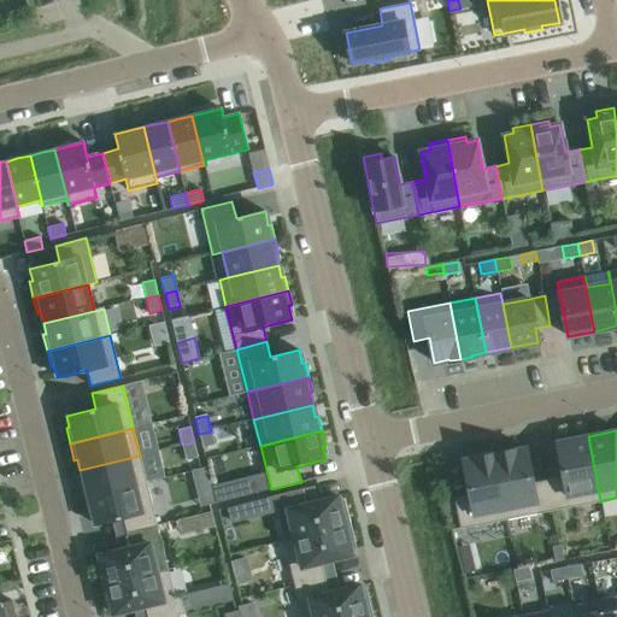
[(215,446),(211,432),(199,434),(203,450),(215,446)]
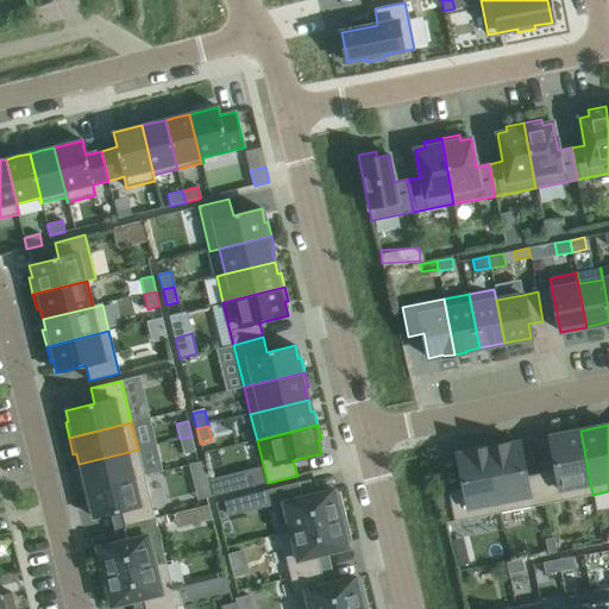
[(540,473),(546,503),(592,495),(581,431),(550,437),(556,471),(540,473)]
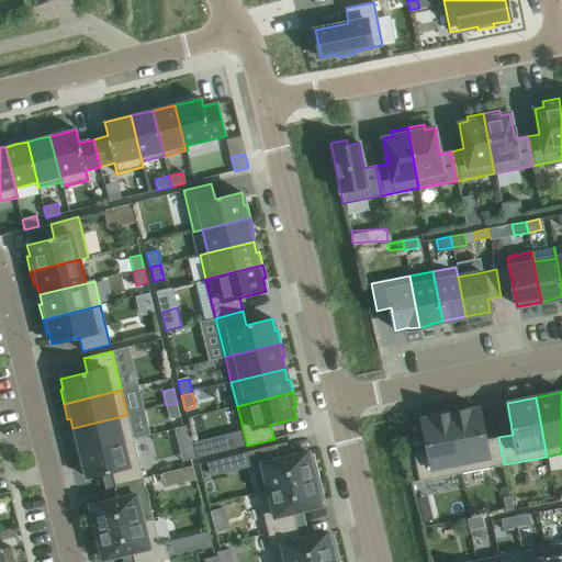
[(180,416),(177,403),(166,405),(169,419),(180,416)]
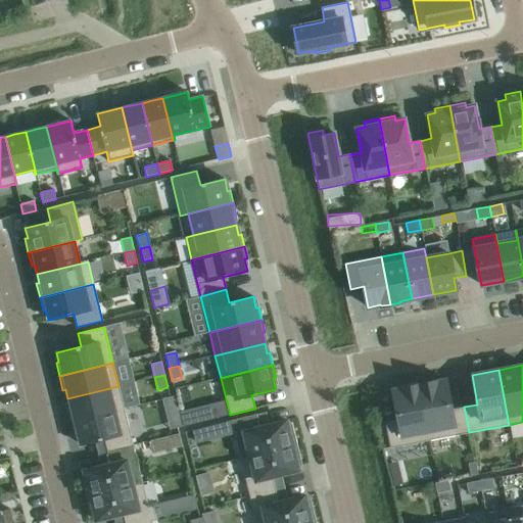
[(430,440),(469,432),(464,407),(452,410),(445,380),(437,382),(437,381),(419,384),(430,440)]
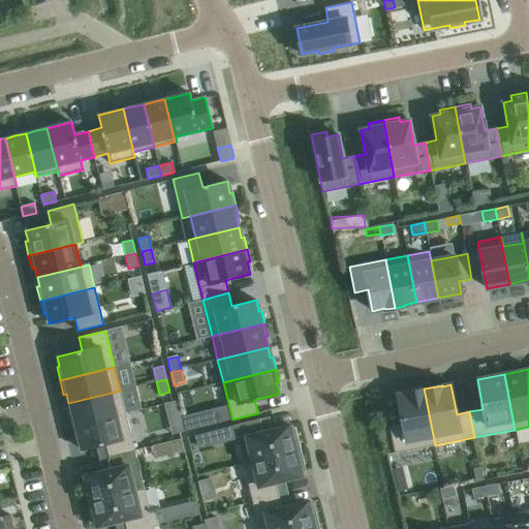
[(395,454),(435,445),(424,389),(405,393),(405,394),(397,395),(403,426),(390,427),(395,454)]
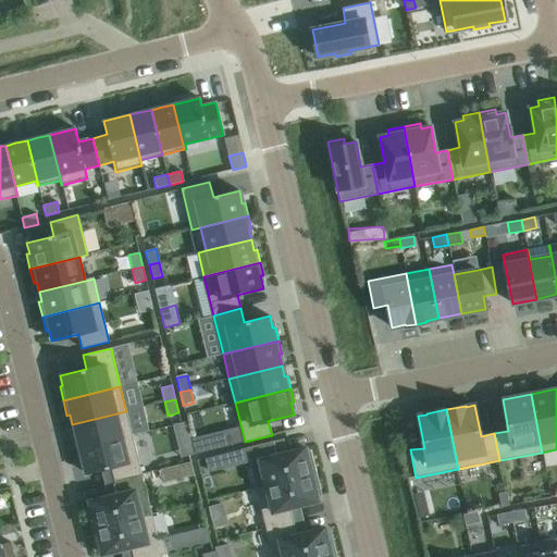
[(132,435),(126,411),(72,424),(74,433),(71,434),(75,449),(132,435)]
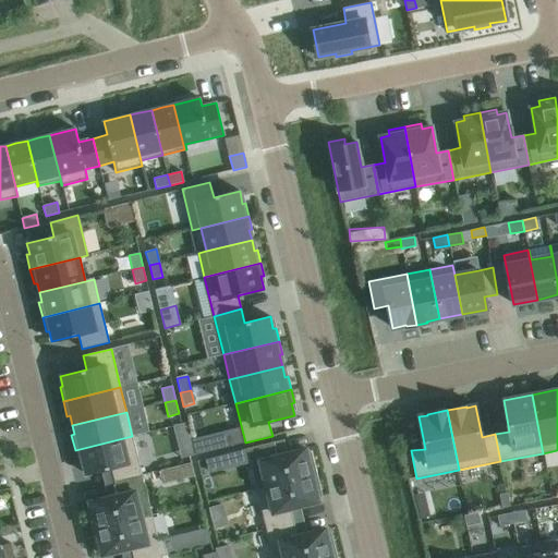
[(217,434),(203,437),(207,452),(220,449),(217,434)]
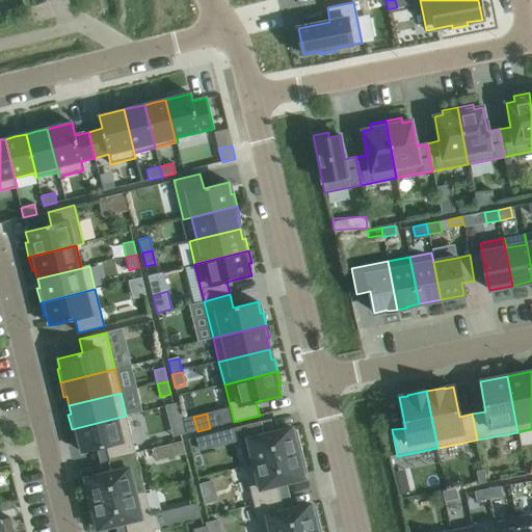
[(135,453),(126,416),(72,429),(75,443),(78,442),(80,452),(106,446),(109,459),(135,453)]
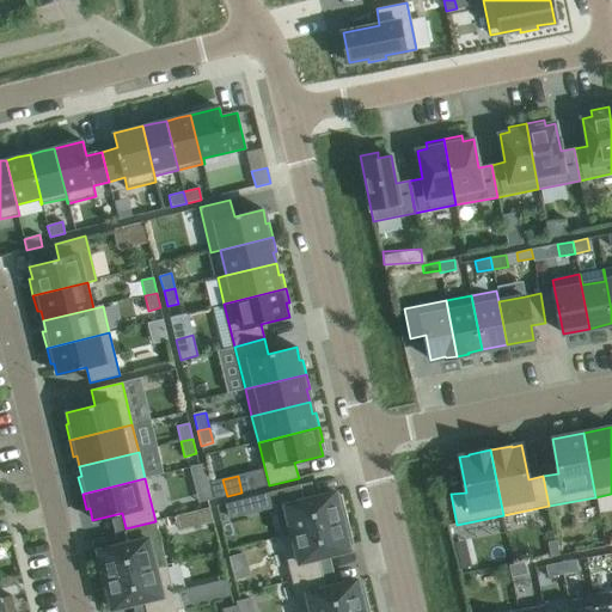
[(346,521),(340,499),(337,499),(335,493),(304,500),(300,485),(270,493),(281,537),(346,521)]
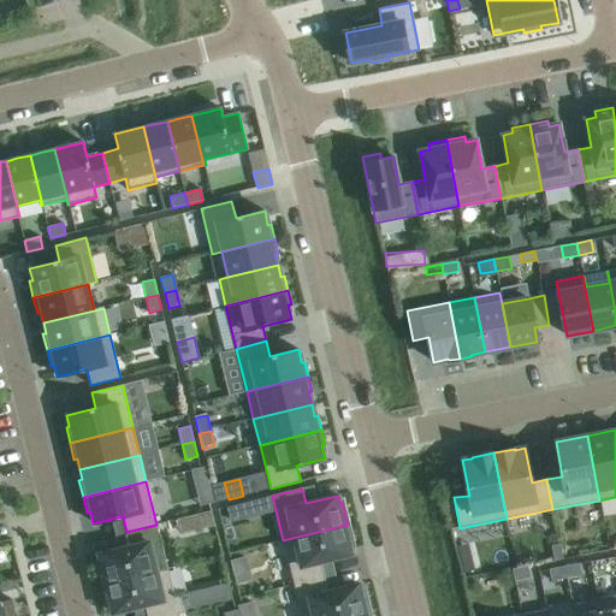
[(244,502),(227,507),(231,523),(249,519),(244,502)]
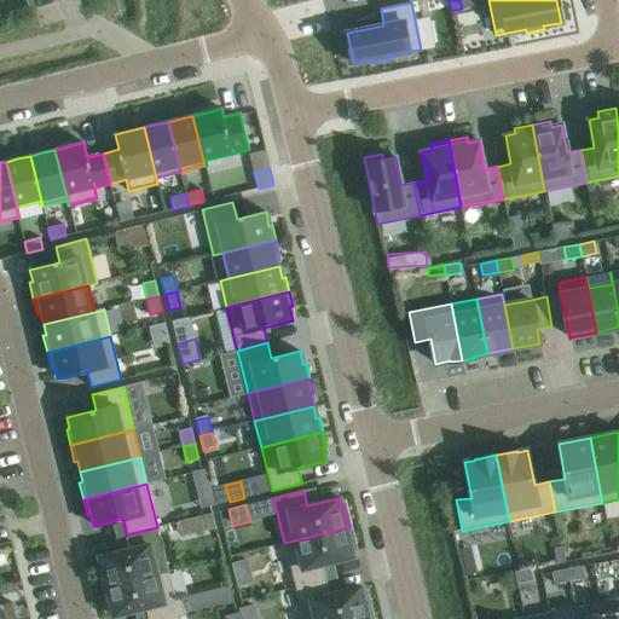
[(212,514),(200,516),(203,532),(215,528),(212,514)]
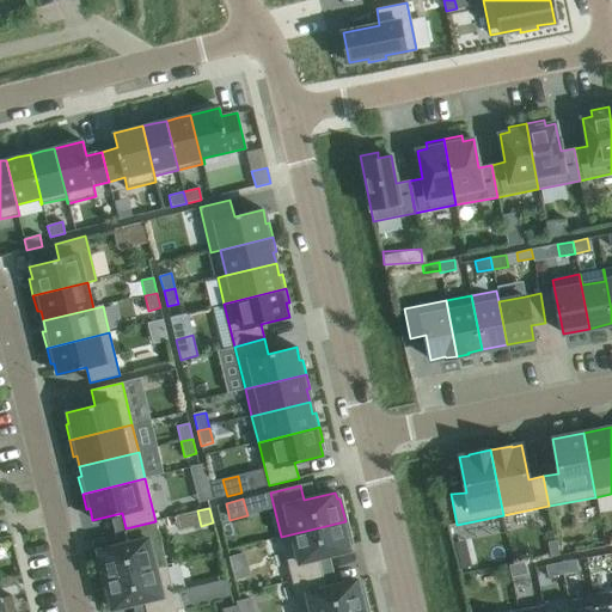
[(166,564),(155,521),(126,528),(129,543),(97,551),(98,556),(95,557),(101,581),(166,564)]
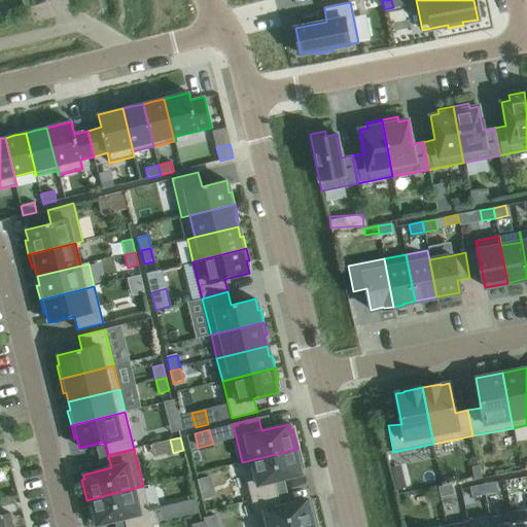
[(274,481),(302,475),(301,469),(303,468),(297,449),(242,462),(251,500),(277,494),(274,481)]
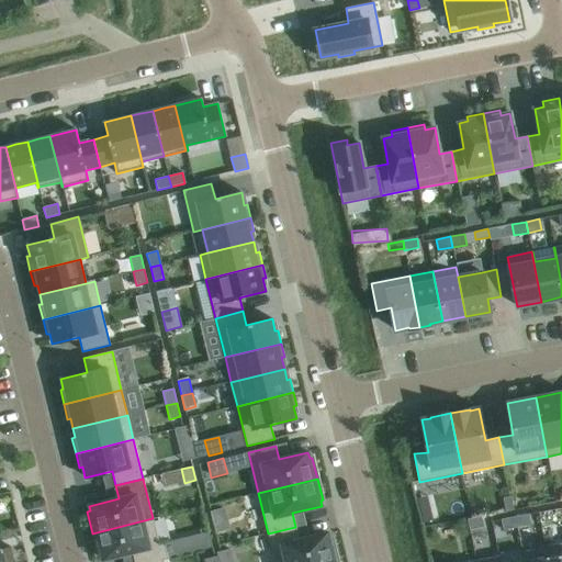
[(510,497),(502,498),(505,513),(513,510),(510,497)]
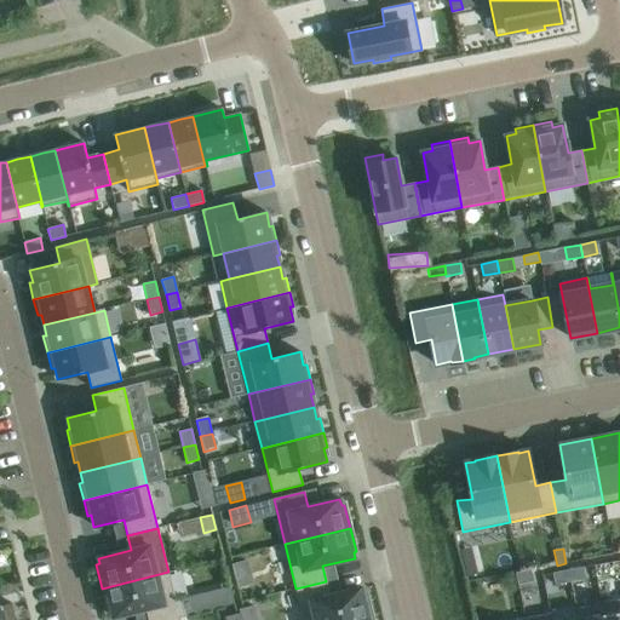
[(570,583),(586,579),(584,567),(568,570),(570,583)]
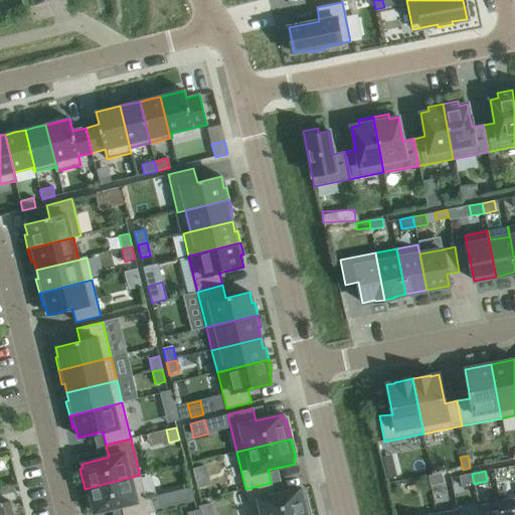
[(442,473),(427,476),(430,486),(444,483),(442,473)]
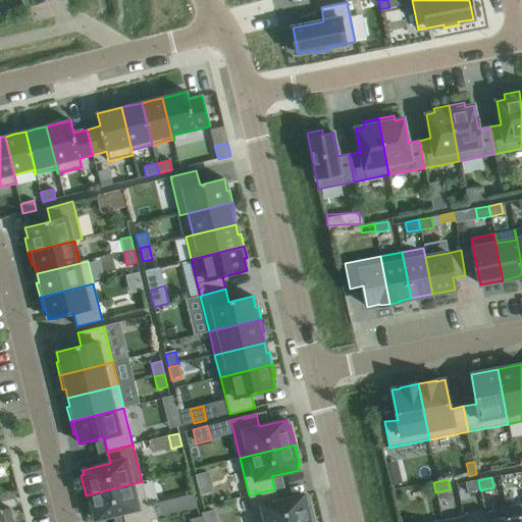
[(480,490),(478,480),(465,482),(467,492),(480,490)]
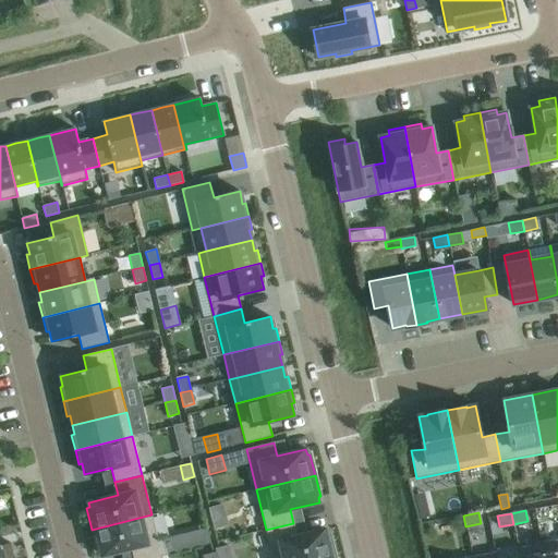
[(167,555),(164,541),(158,542),(152,514),(92,530),(97,552),(99,552),(101,556),(131,548),(133,557),(149,557),(161,555),(162,556),(167,555)]
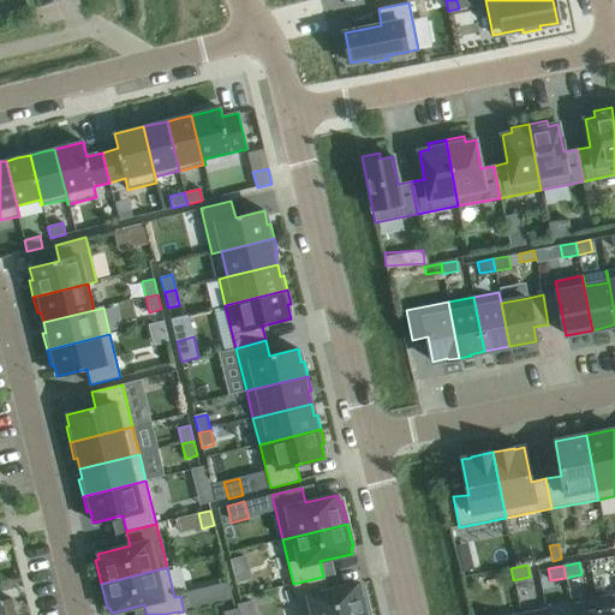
[(353,614),(369,611),(363,589),(360,589),(359,583),(327,591),(323,577),(293,584),(300,614),(353,614)]
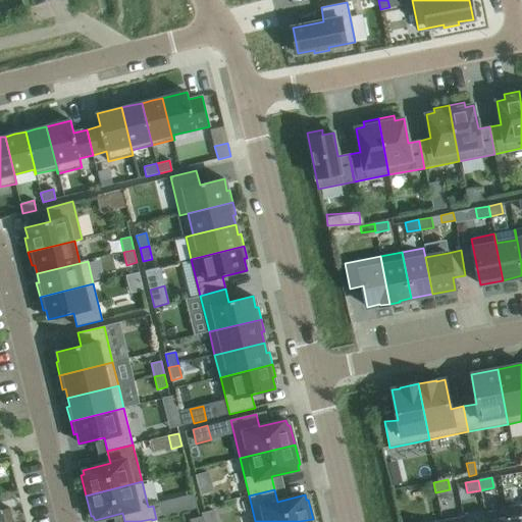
[(186,498),(164,503),(167,516),(189,511),(186,498)]
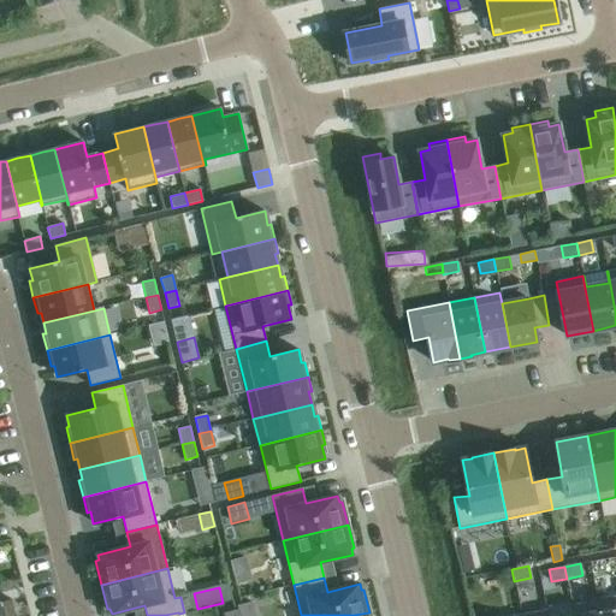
[(615,615),(615,594),(597,599),(599,615),(615,615)]
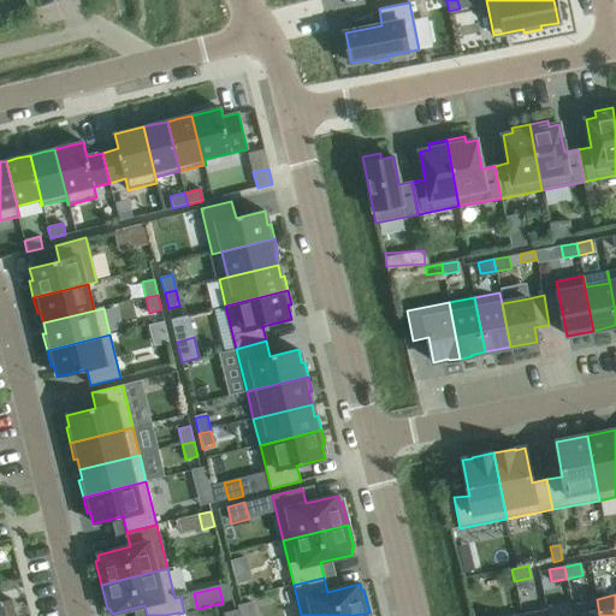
[(599,615),(597,599),(570,604),(573,614),(573,615),(574,615),(573,615),(599,615)]
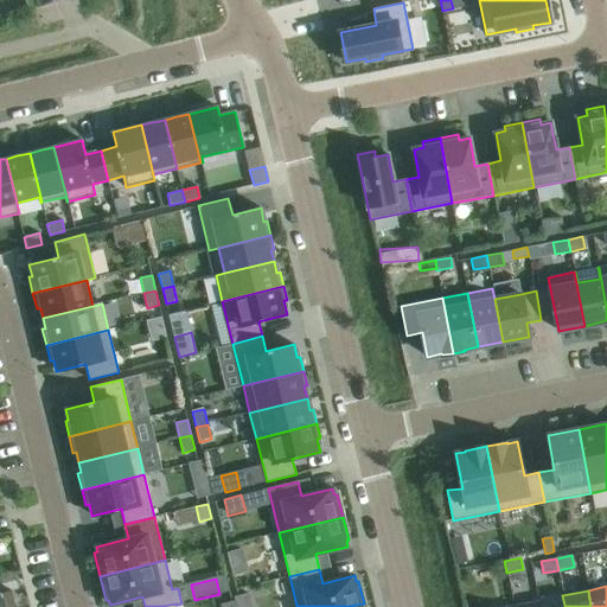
[(237,596),(235,598),(235,601),(236,606),(253,606),(250,594),(237,596)]
